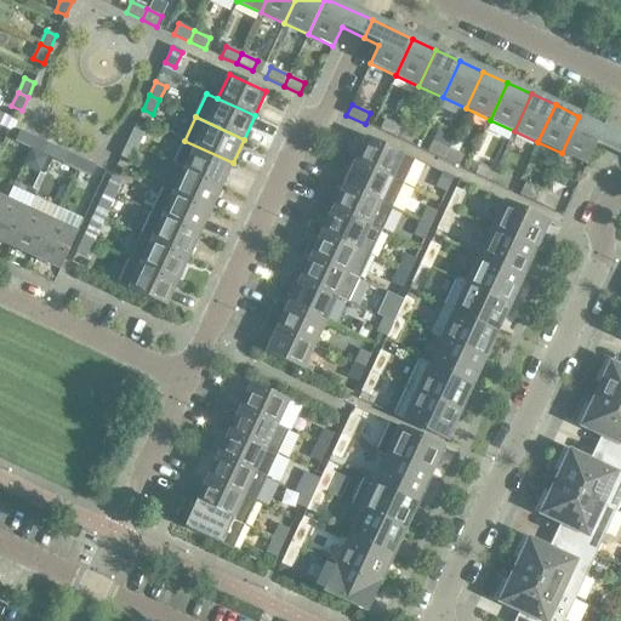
[(620,135),(579,117),(562,153),(586,165),(596,146),(620,157),(620,135)]
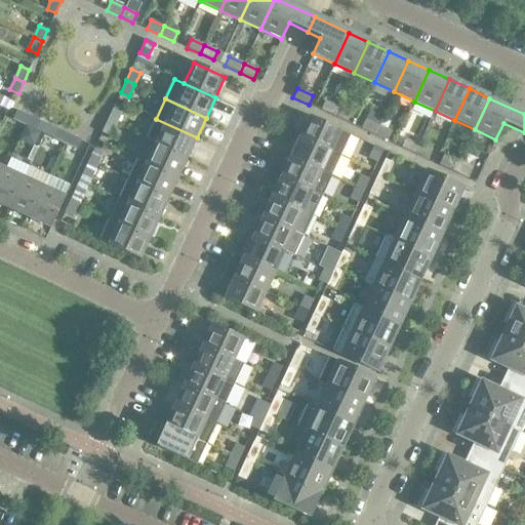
[(334,116),(338,107),(325,101),(321,110),(334,116)]
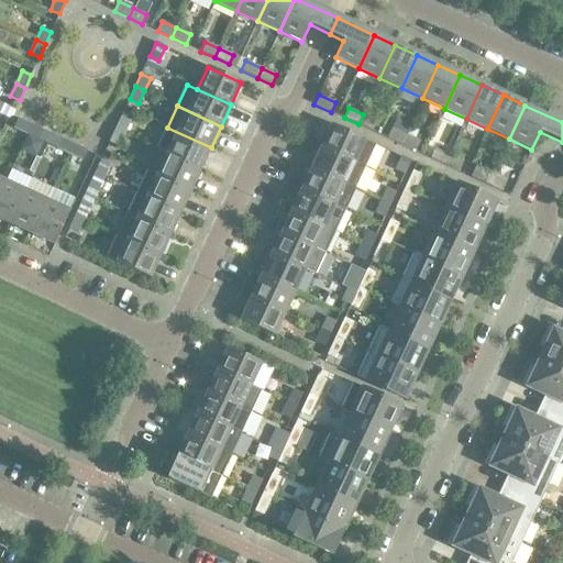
[(377,121),(363,114),(359,124),(372,131),(377,121)]
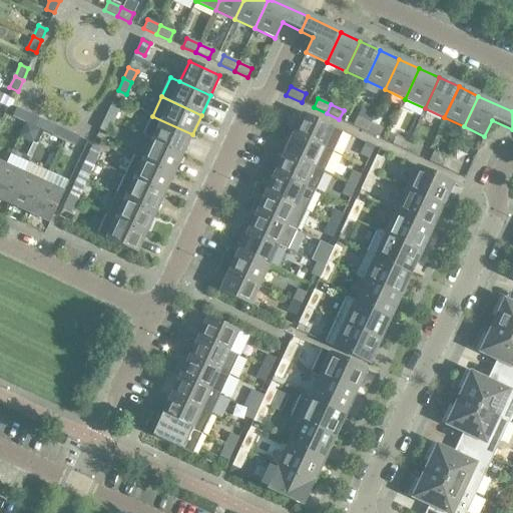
[(110,106),(105,118),(113,122),(119,110),(110,106)]
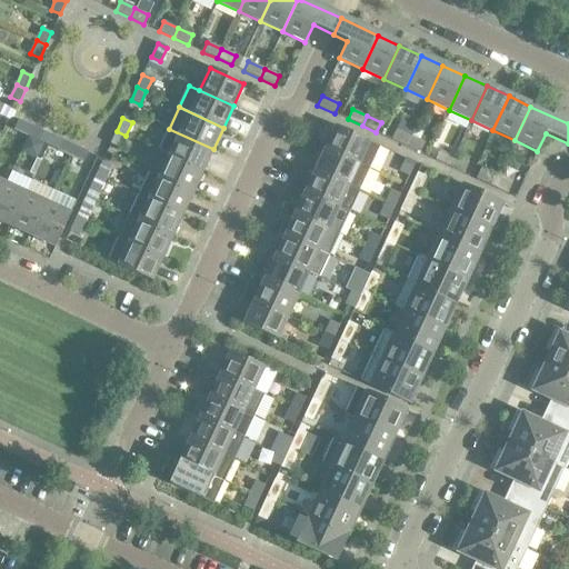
[(27,136),(31,126),(18,120),(13,129),(27,136)]
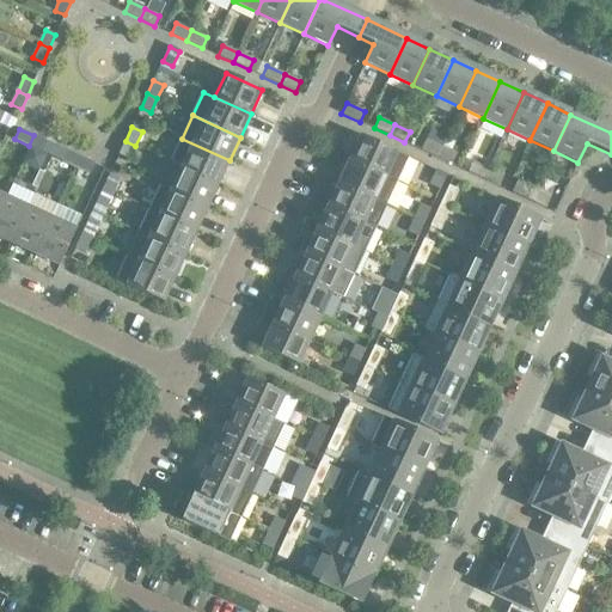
[(47,142),(34,135),(29,146),(43,152),(47,142)]
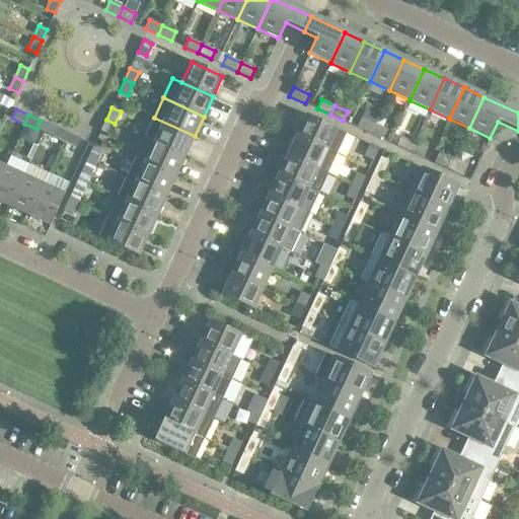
[(306,115),(296,135),(337,154),(347,134),(306,115)]
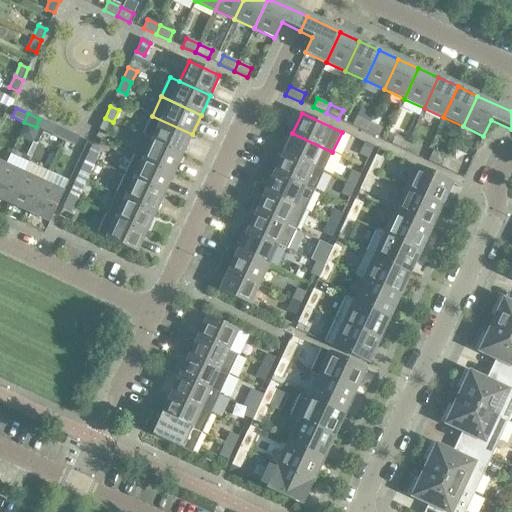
[(372,115),(369,123),(377,126),(380,119),(372,115)]
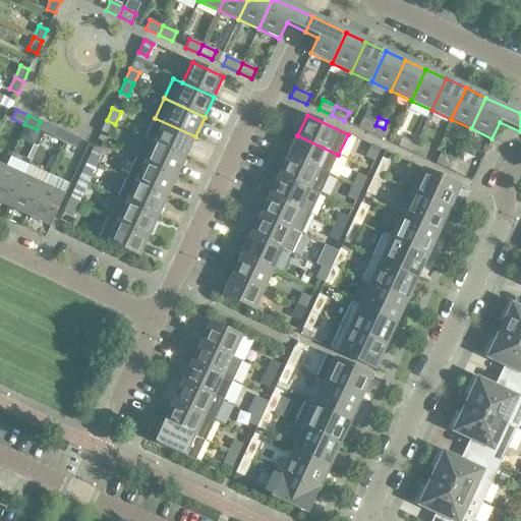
[(186,157),(195,136),(155,118),(146,137),(155,142),(186,157)]
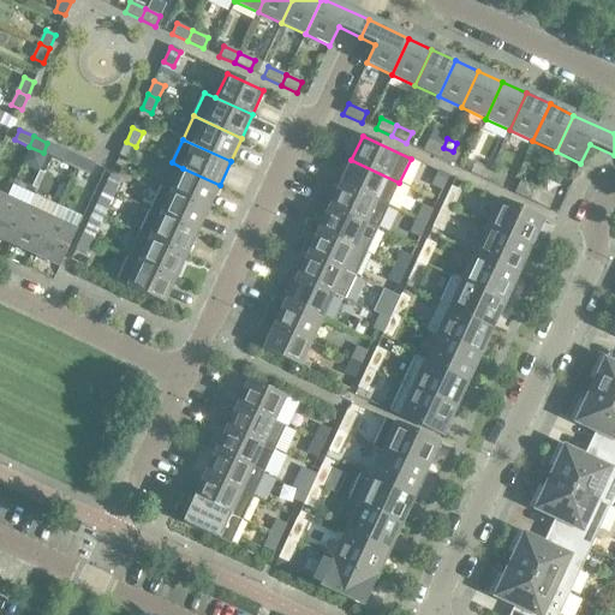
[(439,157),(443,148),(428,141),(423,151),(439,157)]
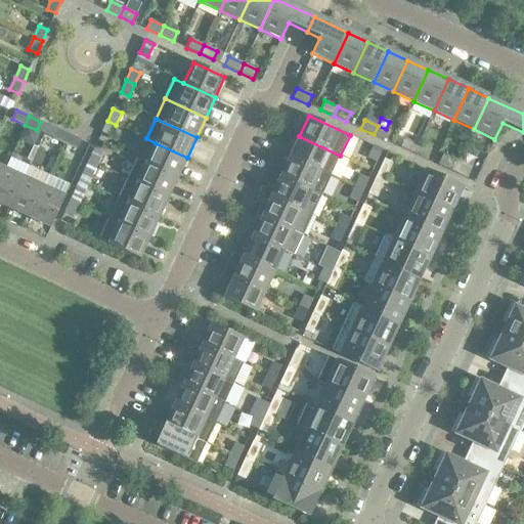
[(111,136),(116,125),(107,121),(101,132),(111,136)]
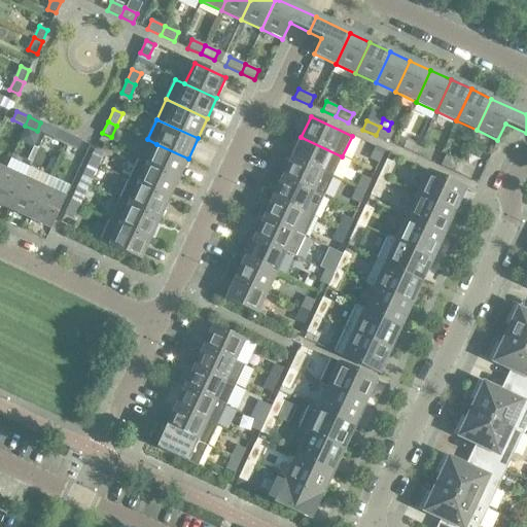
[(388,130),(380,127),(376,135),(389,141),(393,133),(388,130)]
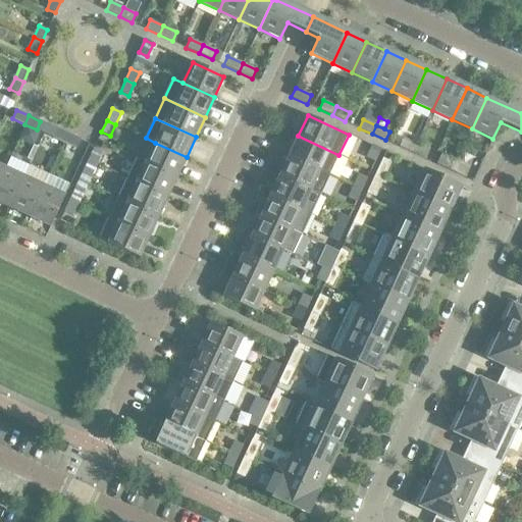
[(64,143),(68,134),(56,128),(53,137),(64,143)]
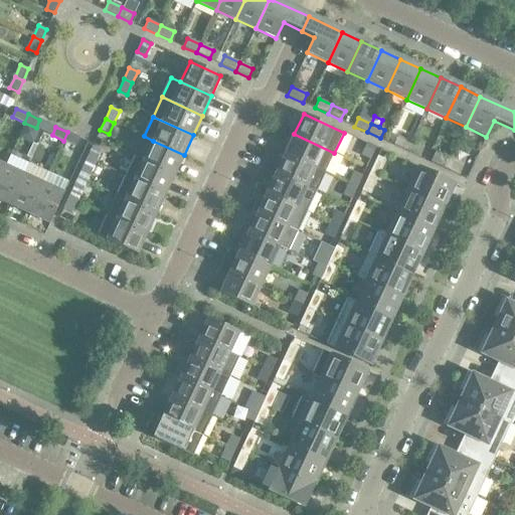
[(79,138),(67,132),(63,141),(75,146),(79,138)]
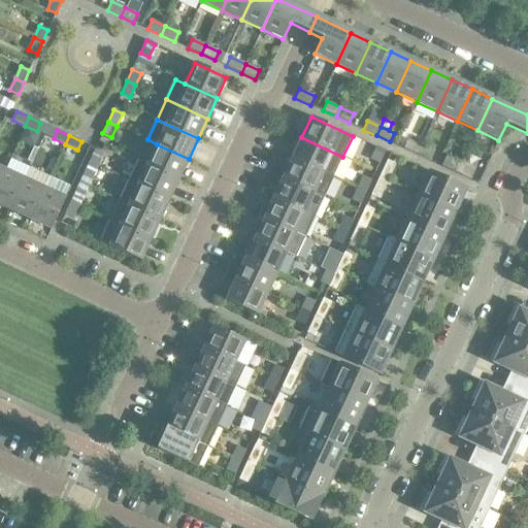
[(333,176),(342,157),(301,137),(292,158),(333,176)]
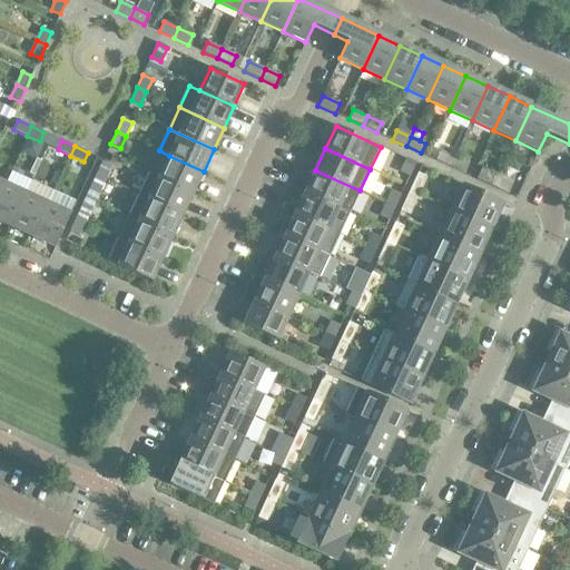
[(450,167),(454,157),(441,150),(436,160),(450,167)]
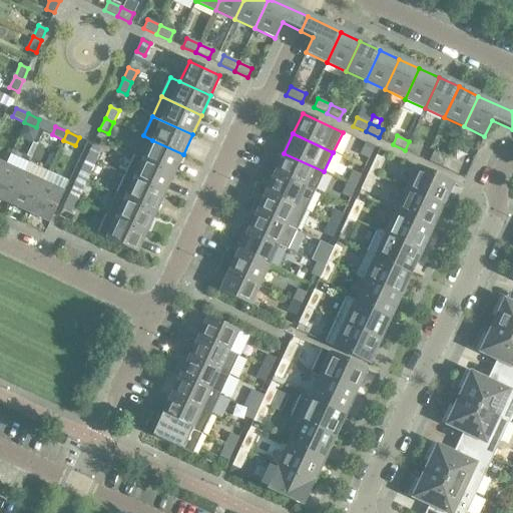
[(173,173),(183,154),(152,140),(143,159),(173,173)]
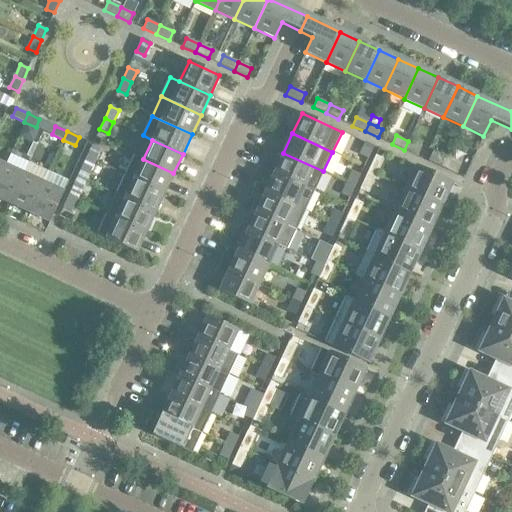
[(421,147),(408,141),(404,150),(417,156),(421,147)]
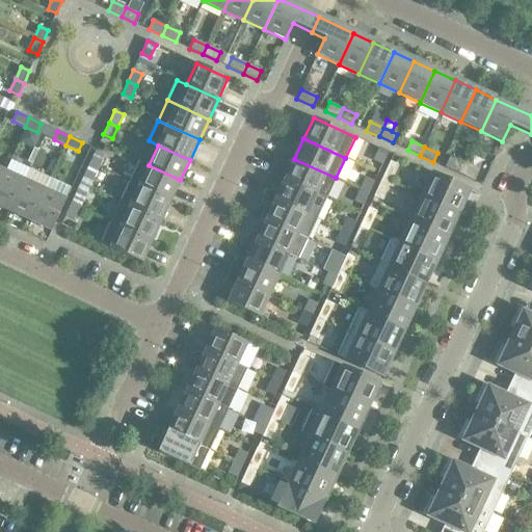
[(33,148),(27,162),(31,164),(38,151),(33,148)]
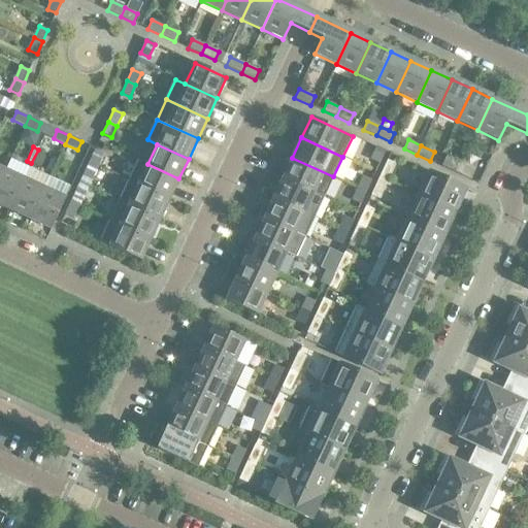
[(370,159),(380,163),(385,151),(376,146),(370,159)]
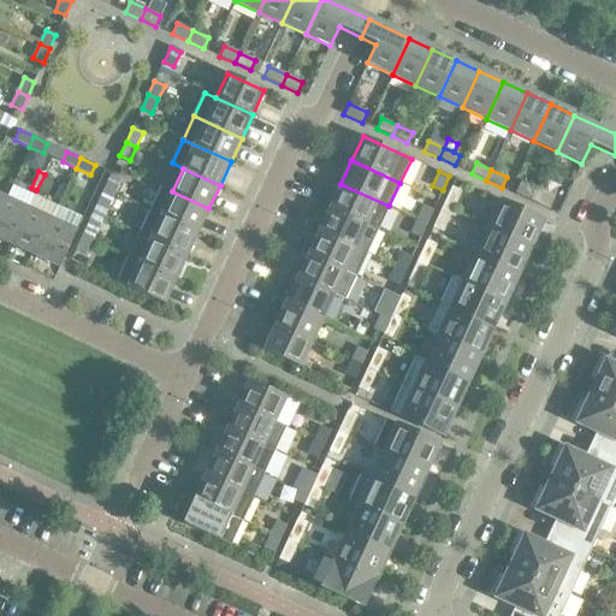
[(111,175),(105,189),(114,194),(120,179),(111,175)]
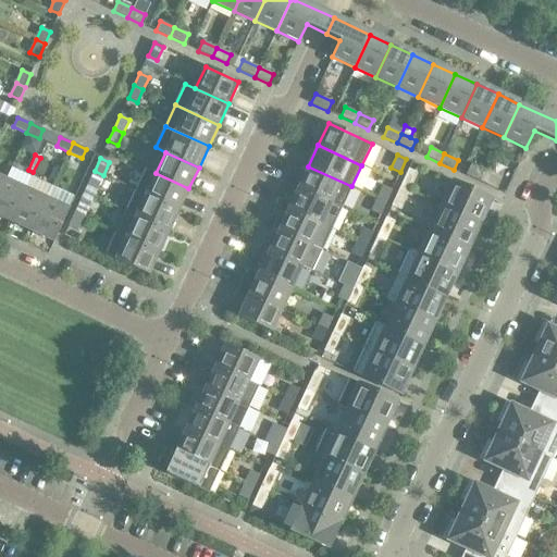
[(482,183),(486,173),(470,165),(466,175),(482,183)]
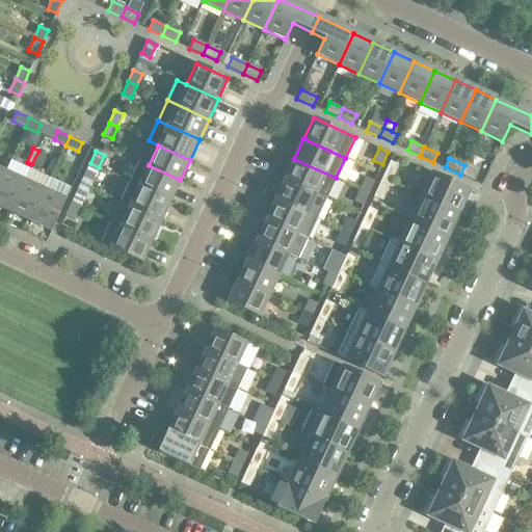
[(336,178),(294,159),(285,179),(326,198),(336,178)]
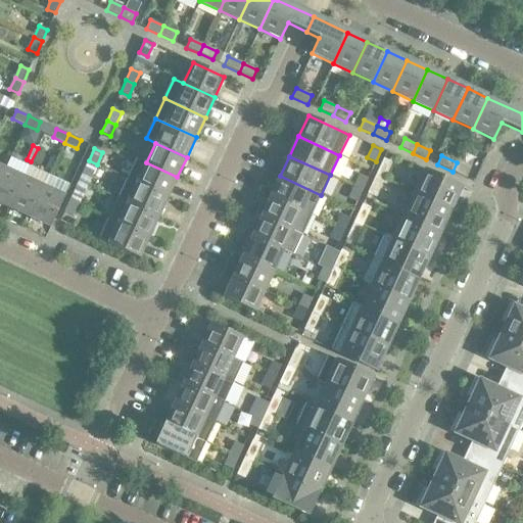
[(177,177),(146,162),(137,158),(127,178),(168,197),(177,177)]
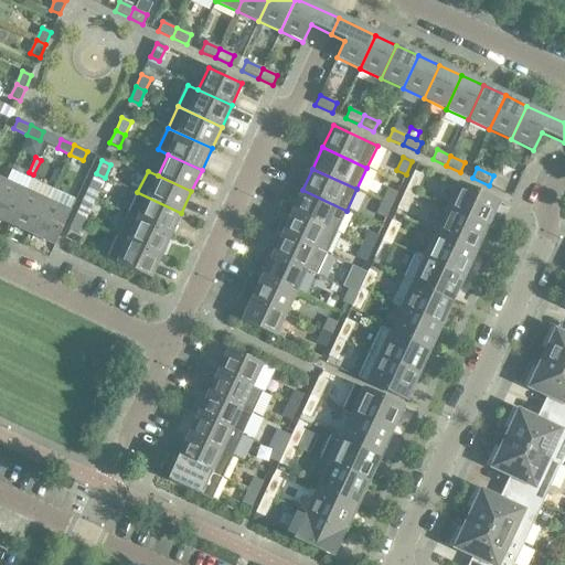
[(414,171),(406,190),(415,194),(423,176),(414,171)]
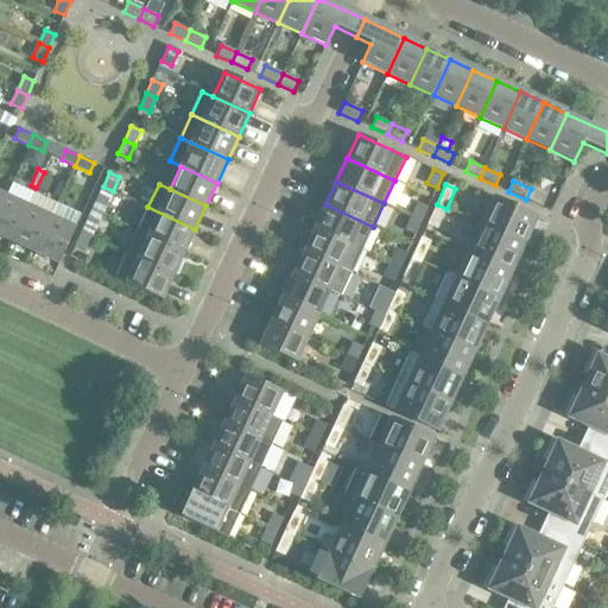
[(106,204),(113,191),(103,187),(96,200),(106,204)]
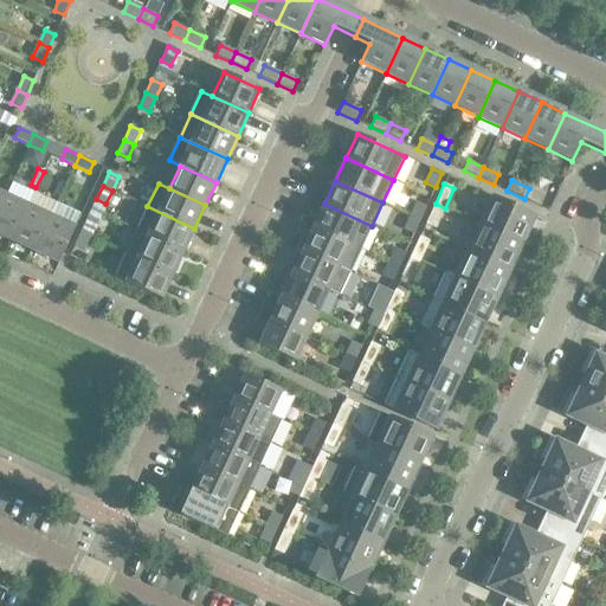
[(545,195),(529,188),(524,199),(540,206),(545,195)]
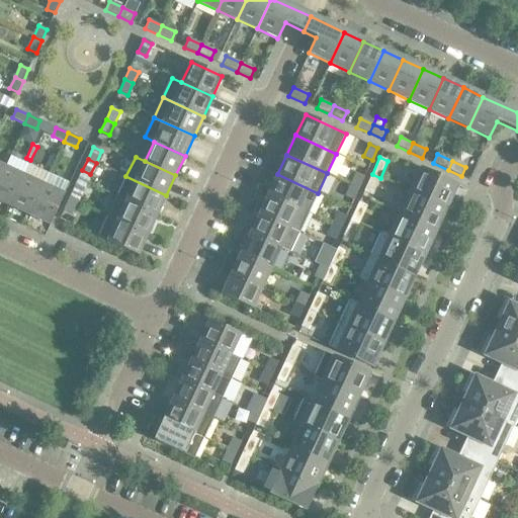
[(0,201),(10,206),(24,175),(4,166),(0,175),(0,201)]
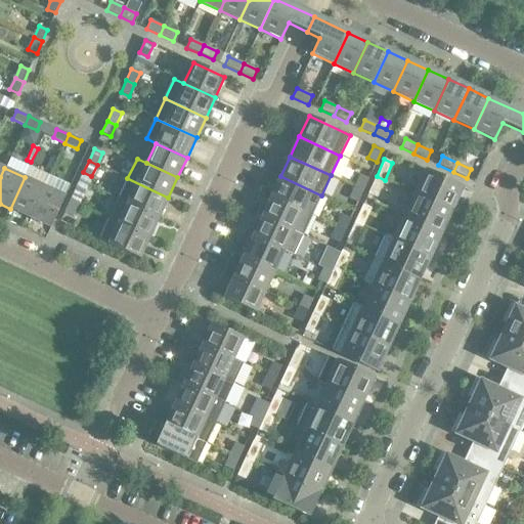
[(426,170),(416,193),(450,211),(459,193),(454,191),(456,186),(461,189),(462,187),(443,178),(426,170)]
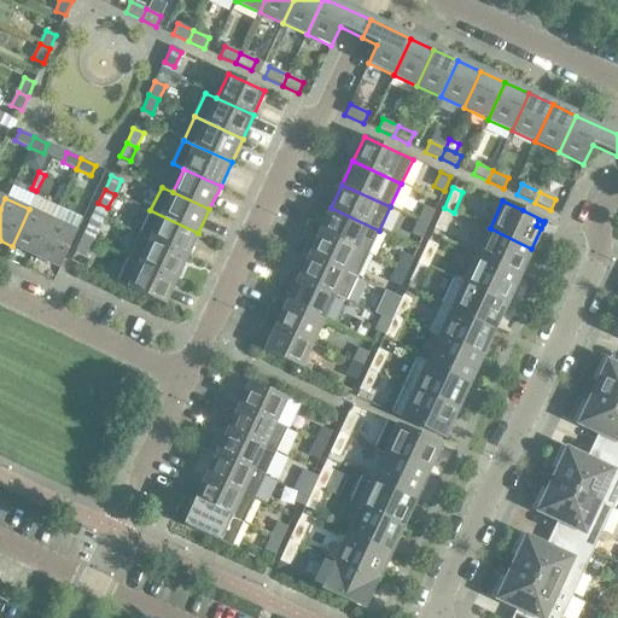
[(427,225),(435,211),(425,207),(418,220),(427,225)]
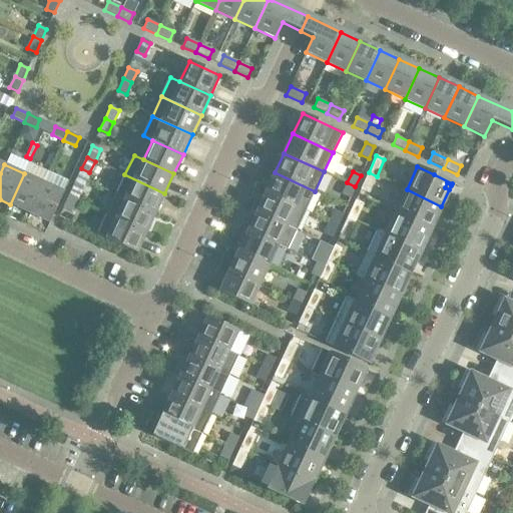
[(306,211),(315,191),(275,172),(266,192),(306,211)]
